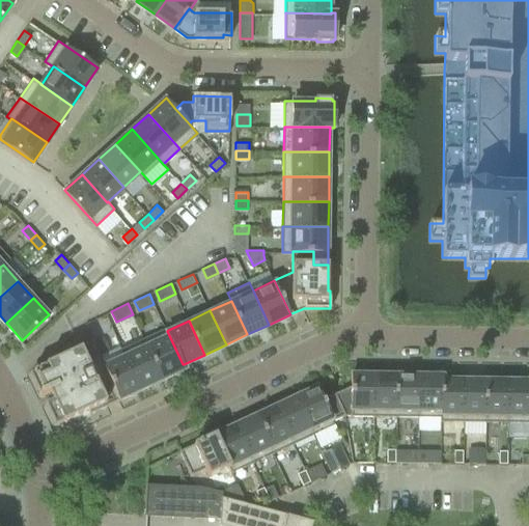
[(167,331),(168,330),(166,327),(143,337),(163,378),(186,367),(184,364),(183,364),(167,331)]
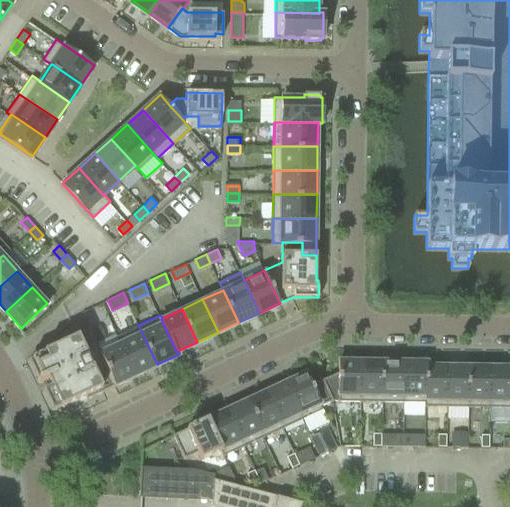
[(100,323),(90,327),(96,340),(106,336),(100,323)]
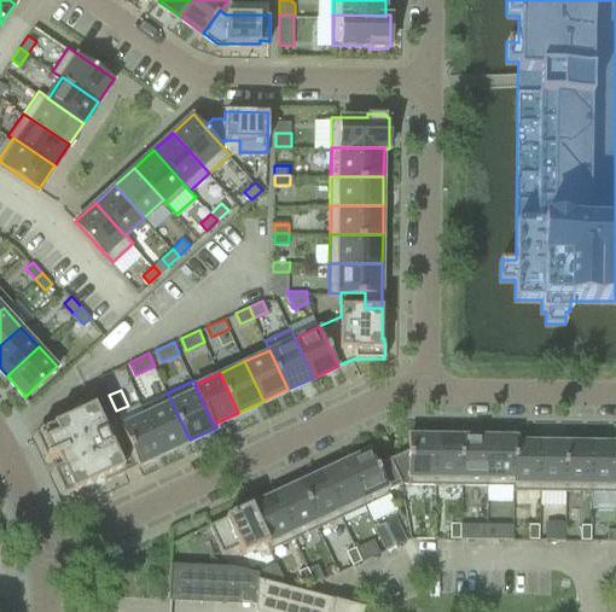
[(190,439),(167,392),(141,404),(146,413),(146,412),(164,452),(190,439)]
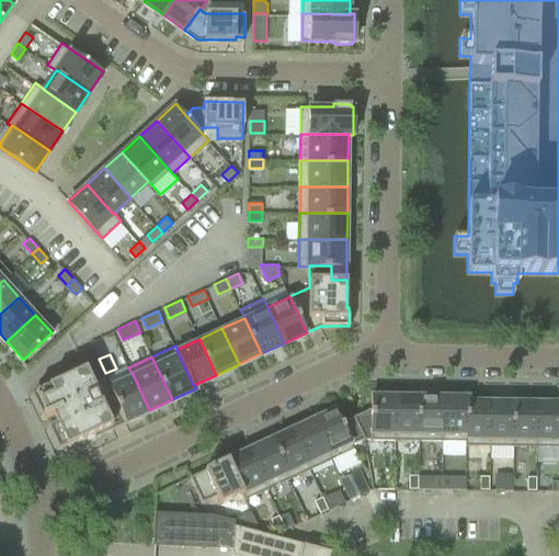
[(128,420),(111,385),(105,373),(99,359),(99,358),(67,372),(68,375),(35,390),(45,412),(42,413),(44,418),(53,415),(56,422),(50,424),(61,447),(94,432),(97,435),(128,420)]
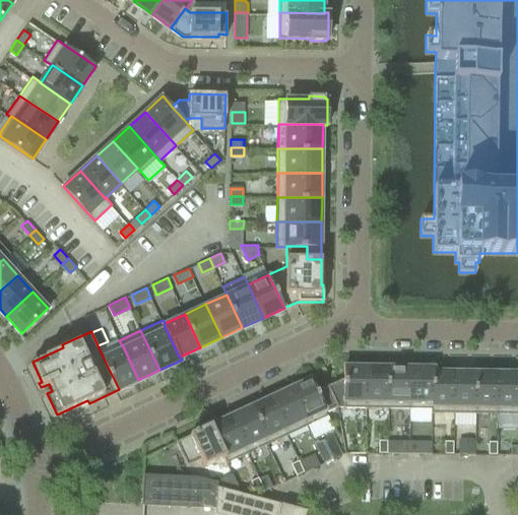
[(123,347),(103,357),(119,389),(138,380),(123,346),(123,347)]
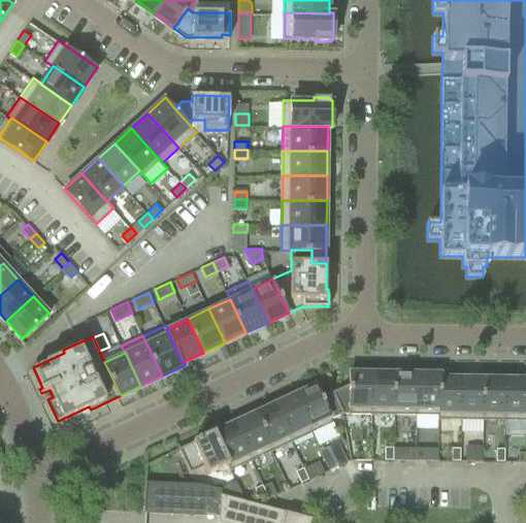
[(350,383),(334,390),(343,412),(349,412),(372,413),(372,371),(350,370),(350,383)]
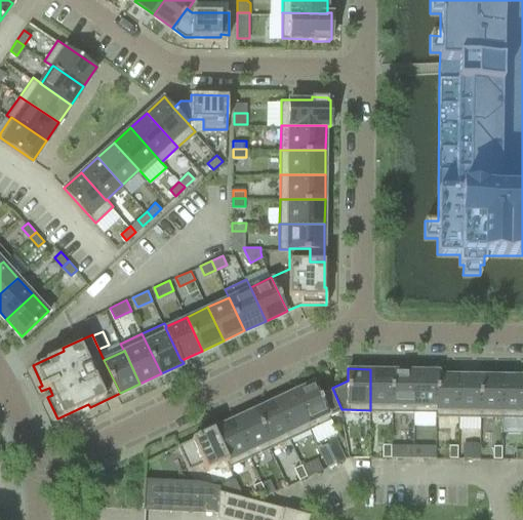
[(393,369),(370,369),(370,410),(393,410),(393,369)]
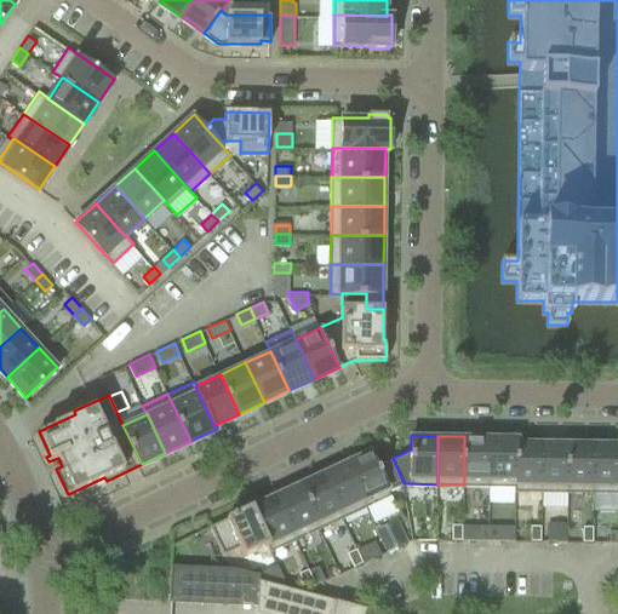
[(464,436),(464,485),(490,485),(491,436),(464,436)]
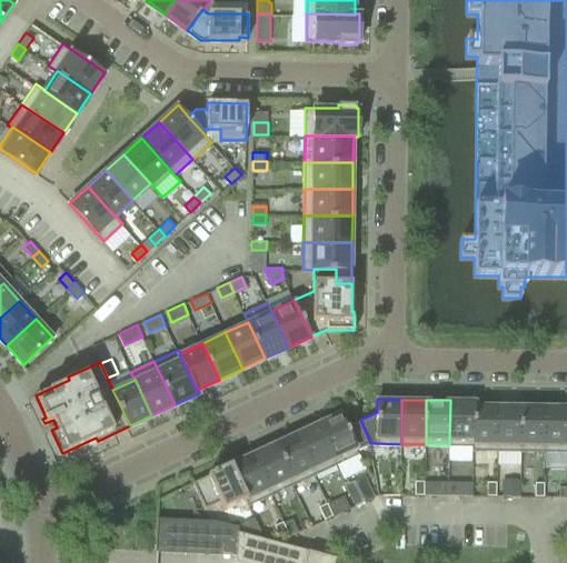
[(450,400),(449,444),(473,444),(474,444),(474,404),(475,404),(475,400),(450,400)]
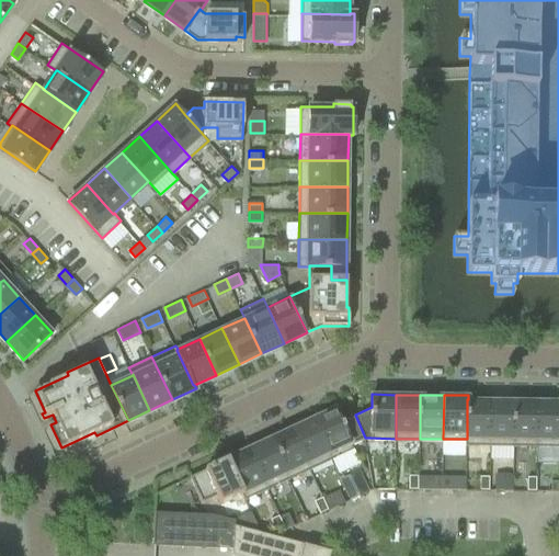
[(467,439),(466,439),(466,443),(490,444),(491,400),(468,399),(467,399),(467,439)]
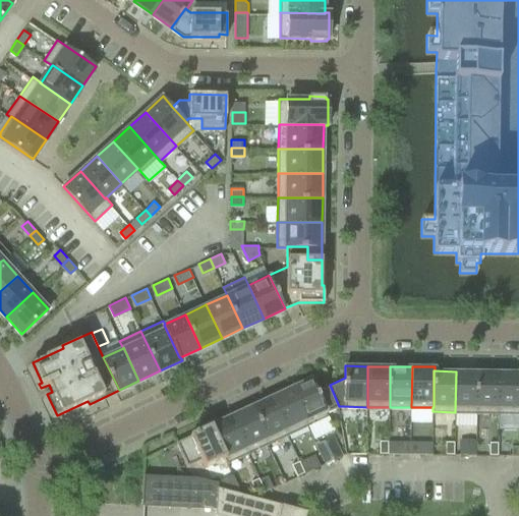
[(456,371),(455,412),(477,412),(477,371),(456,371)]
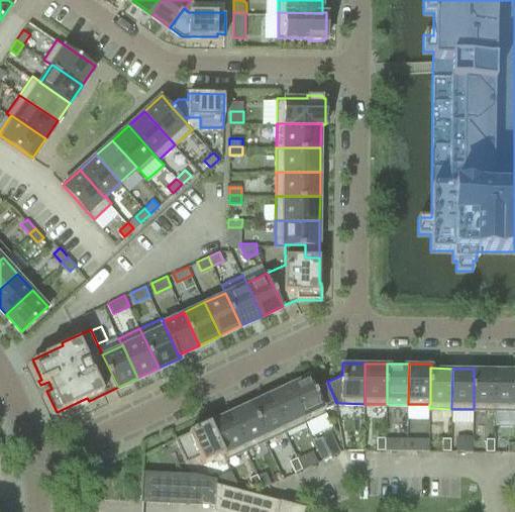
[(474,369),(474,409),(495,409),(496,369),(474,369)]
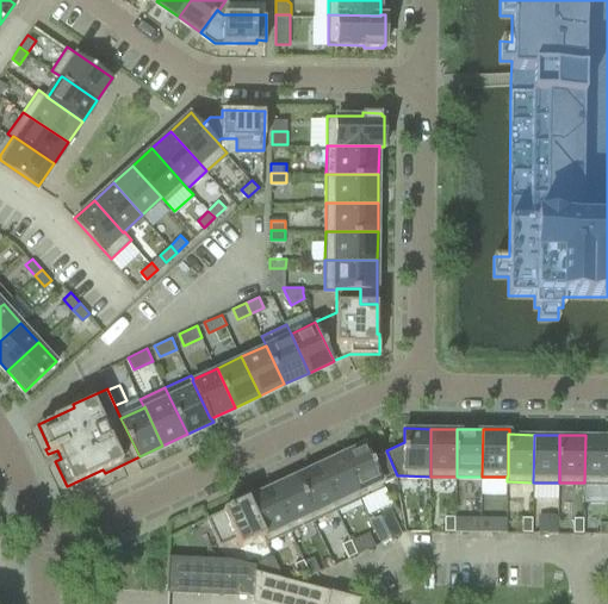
[(585,435),(584,483),(607,483),(607,436),(585,435)]
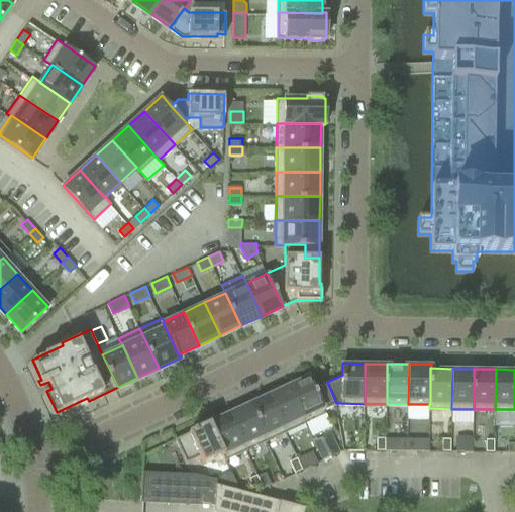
[(315,387),(309,375),(289,385),(306,421),(326,412),(325,408),(336,403),(327,382),(315,387)]
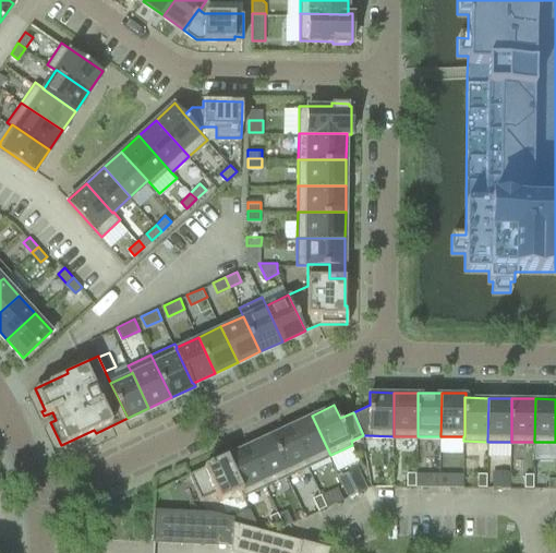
[(312,416),(290,425),(309,465),(330,455),(312,416)]
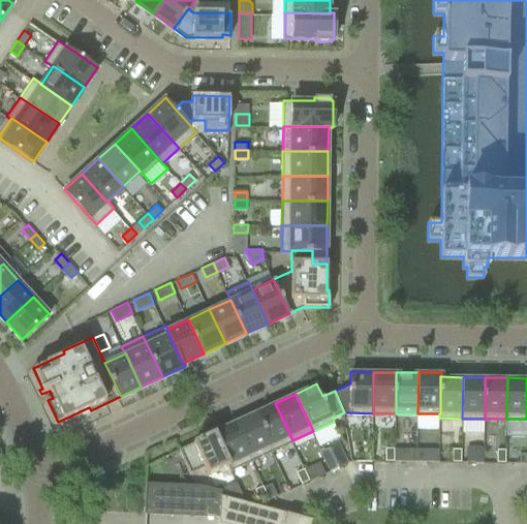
[(292,440),(275,403),(255,412),(273,450),(292,440)]
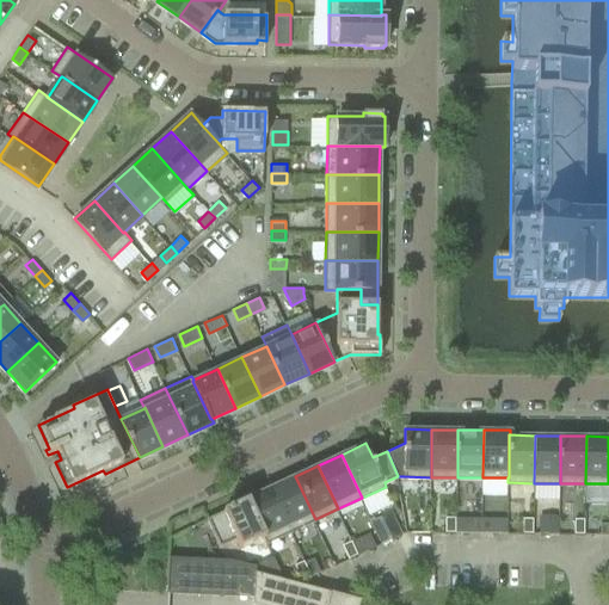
[(315,519),(295,476),(271,487),(291,530),(315,519)]
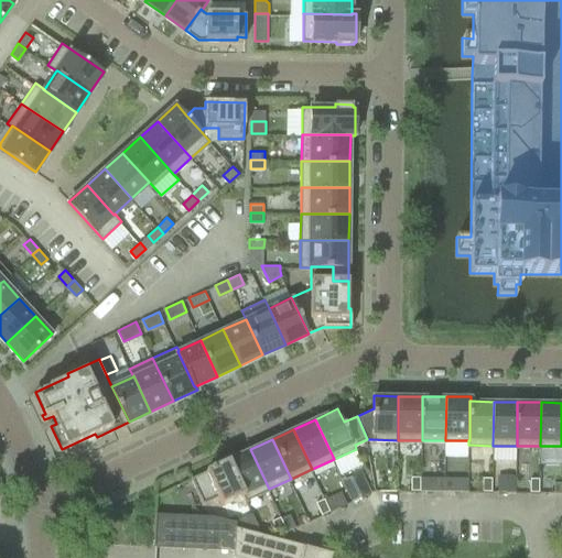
[(250,449),(228,459),(245,493),(244,494),(246,500),(269,489),(250,449)]
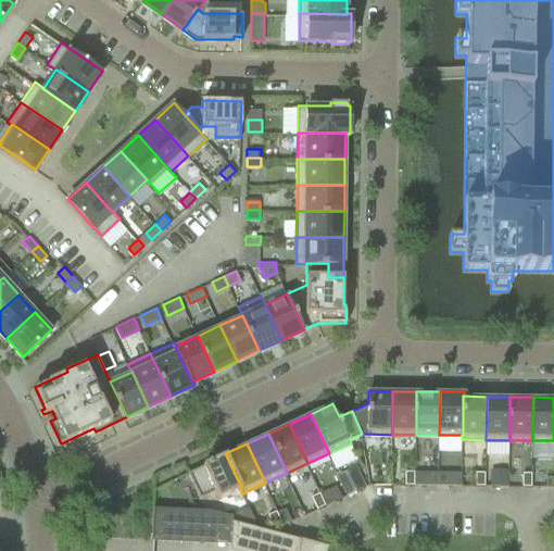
[(241,487),(225,453),(188,471),(200,497),(215,489),(218,498),(240,488),(241,487)]
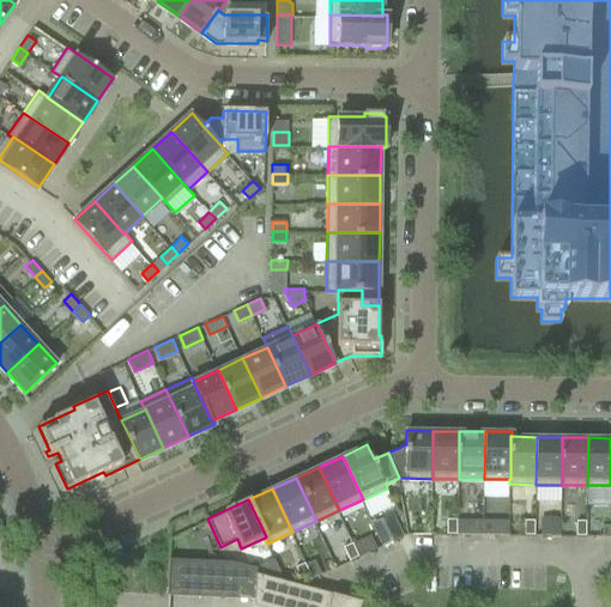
[(393,511),(373,521),(383,544),(404,533),(393,511)]
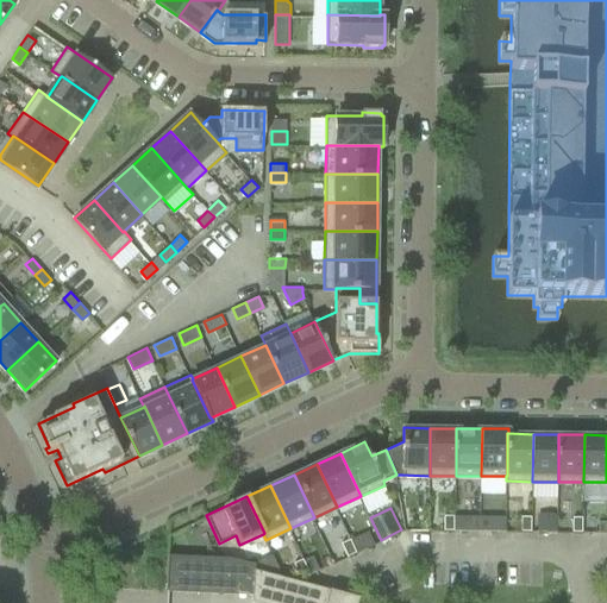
[(538,510),(538,529),(557,529),(557,512),(538,510)]
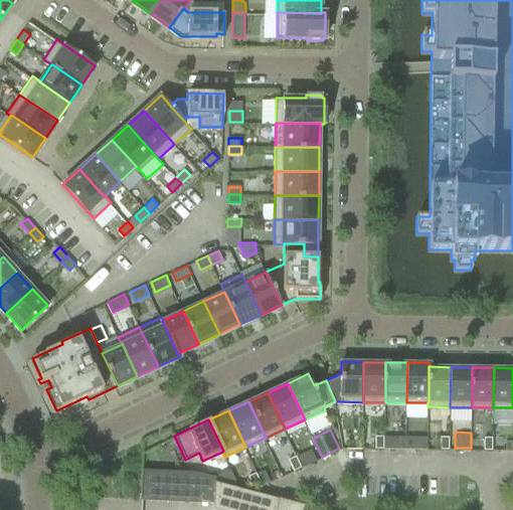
[(384,447),(384,435),(375,435),(376,447),(384,447)]
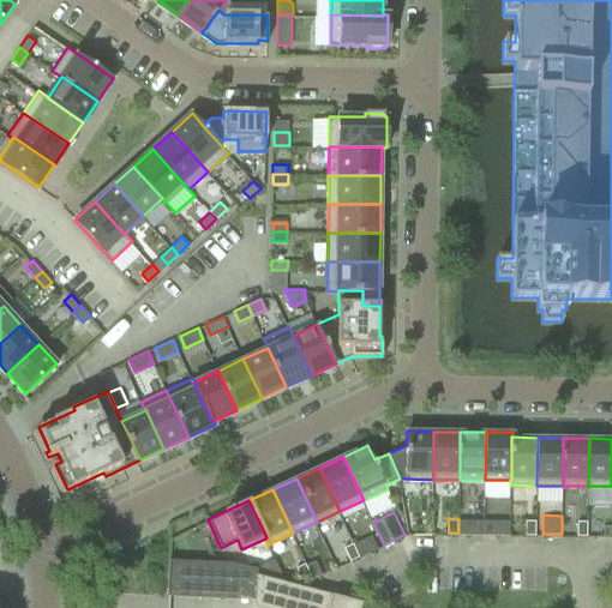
[(469,518),(469,533),(485,533),(485,518),(469,518)]
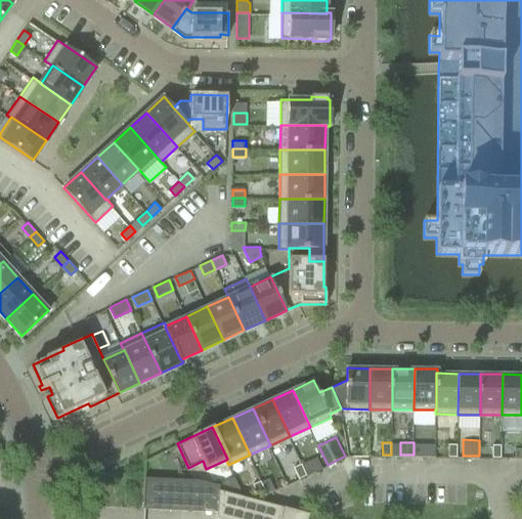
[(422,442),(422,455),(435,455),(436,442),(422,442)]
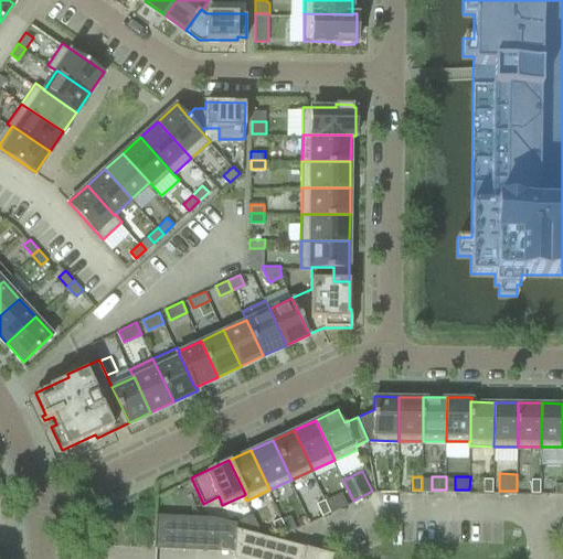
[(484,490),(492,491),(492,476),(484,476),(484,490)]
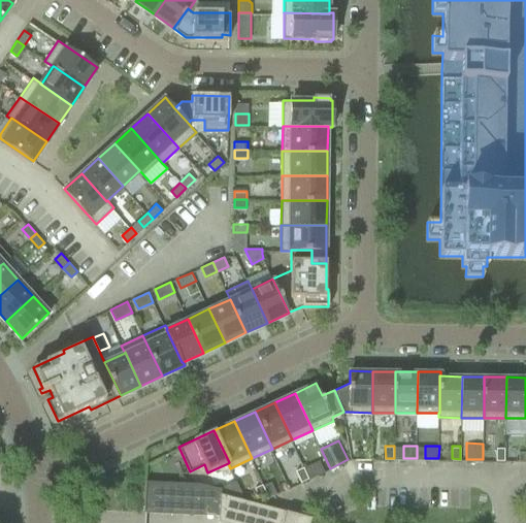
[(320,458),(303,465),(308,477),(309,478),(325,470),(320,458)]
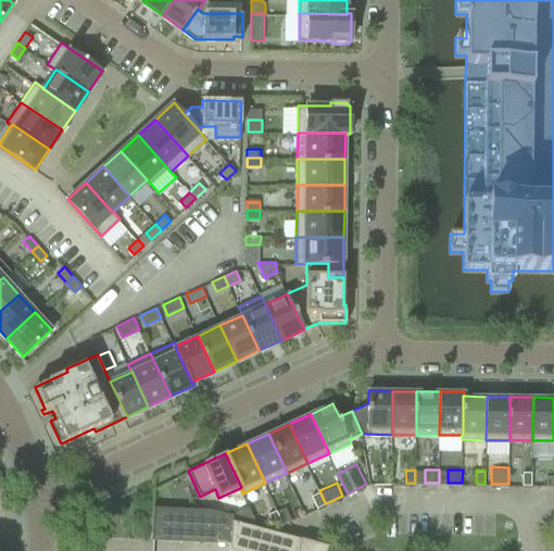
[(312,495),(317,506),(325,502),(319,490),(312,495)]
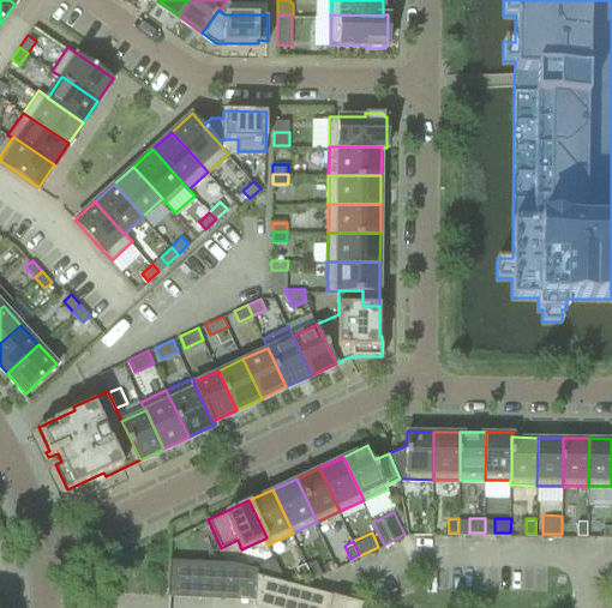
[(316,559),(307,563),(313,577),(323,573),(316,559)]
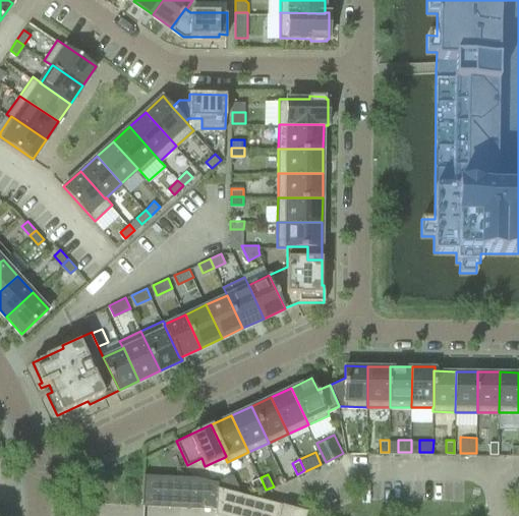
[(251,479),(256,492),(265,488),(260,476),(251,479)]
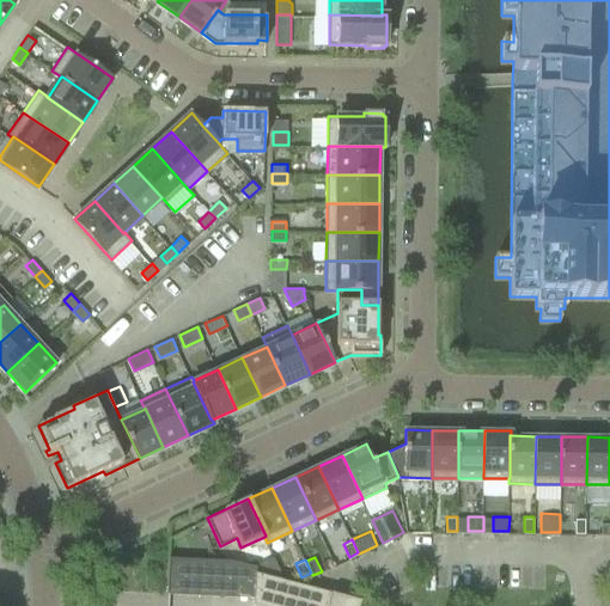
[(257,571),(254,595),(254,603),(264,605),(359,605),(361,599),(257,571)]
